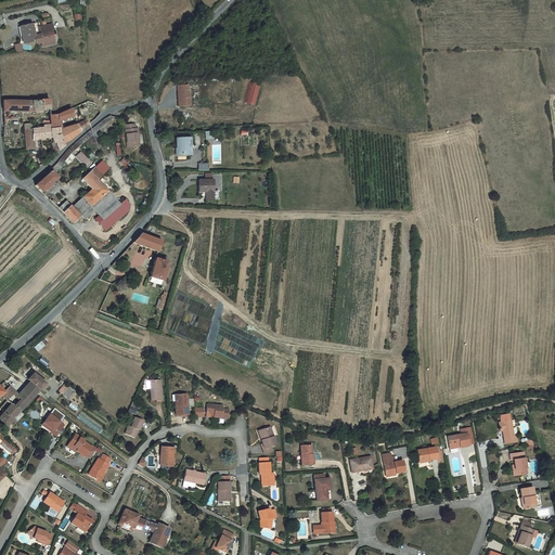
[(37,44),(38,47),(42,47),(46,46),(44,41),(49,40),(48,33),(47,33),(46,30),(49,29),(48,25),(38,26),(39,30),(35,31),(30,33),(29,24),(18,26),(21,44),(31,42),(33,46),(37,44)]
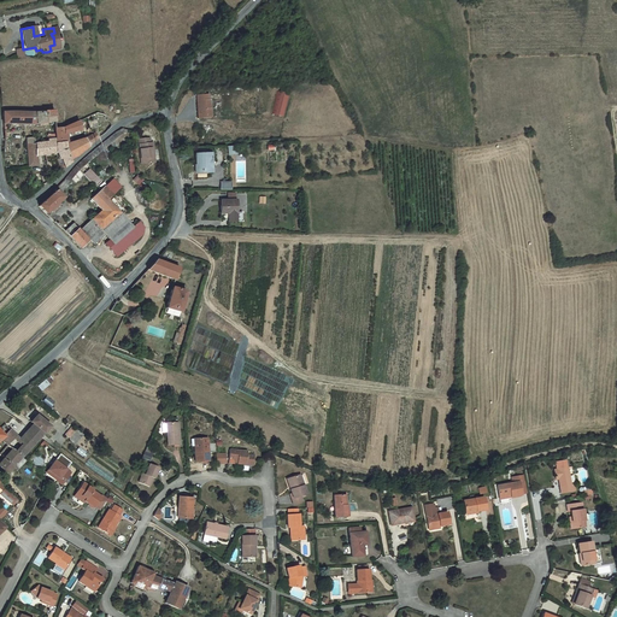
[(289,92),(277,88),(271,111),(283,115),(289,92)]
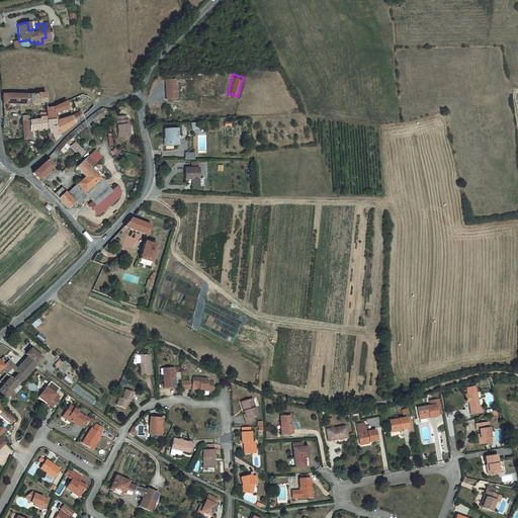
[(173,78),(163,79),(165,97),(175,97),(174,82),(173,82),(173,78)]
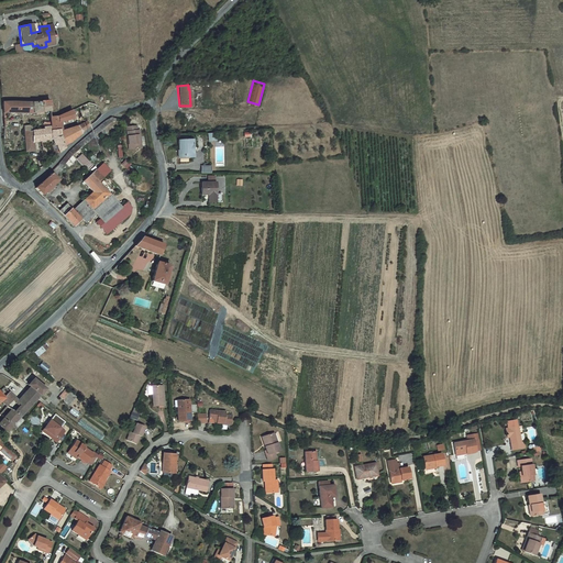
[(50,111),(50,108),(50,100),(39,100),(40,102),(23,101),(23,111),(31,111),(32,112),(50,111)]
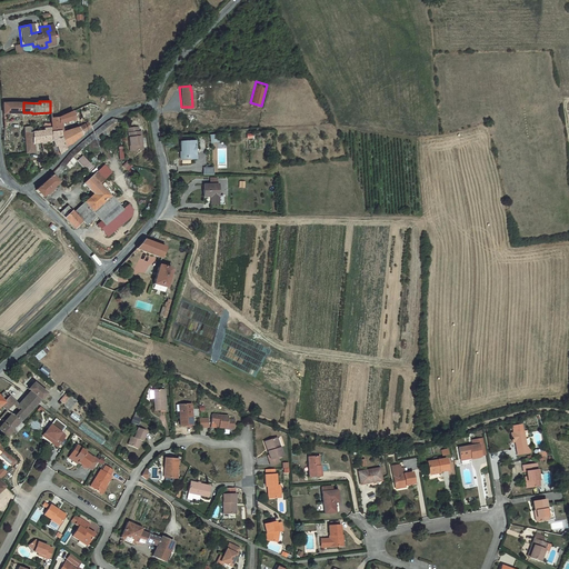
[(1,106),(2,113),(16,113),(15,102),(1,102),(1,106)]
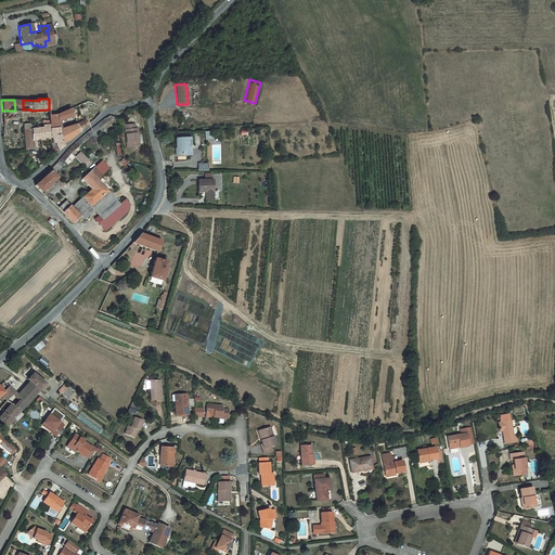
[(50,129),(62,129),(62,121),(74,117),(69,110),(57,115),(50,116),(50,125),(50,129)]
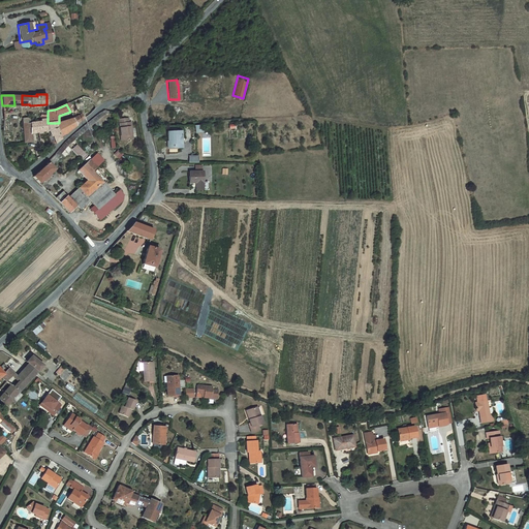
[(93,117),(96,121),(109,112),(104,110),(101,112),(93,117)]
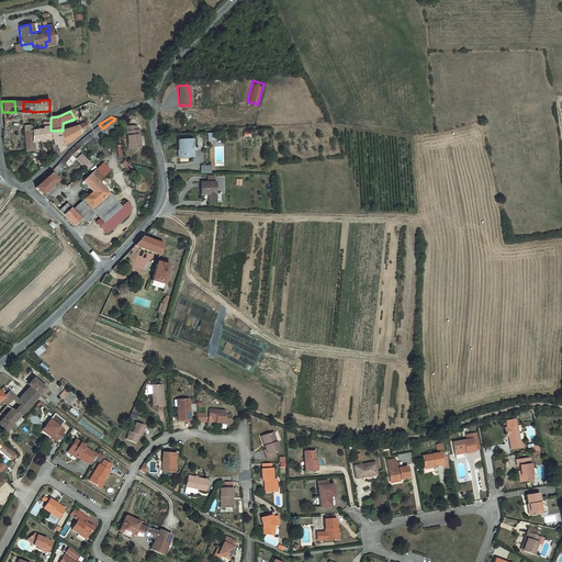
[(88,119),(79,125),(83,131),(89,126),(91,124),(88,119)]
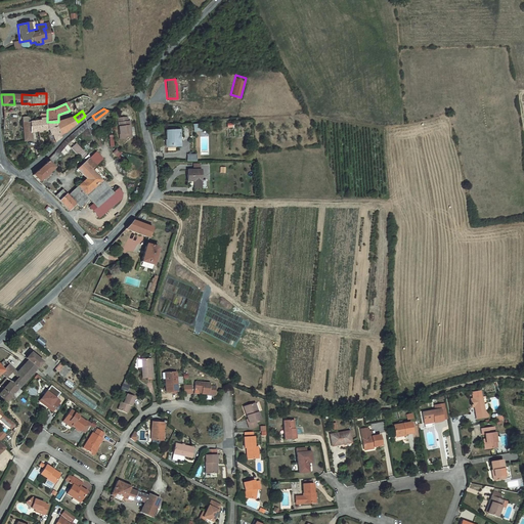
[(64,138),(63,139),(67,142),(77,135),(92,123),(95,120),(92,116),(81,125),(76,129),(71,133),(64,138)]
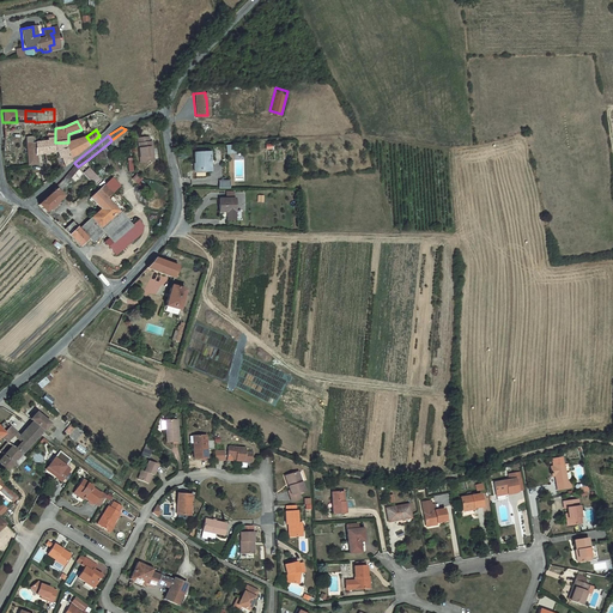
[(138,137),(140,162),(150,161),(149,151),(151,150),(150,140),(147,140),(147,135),(138,137)]
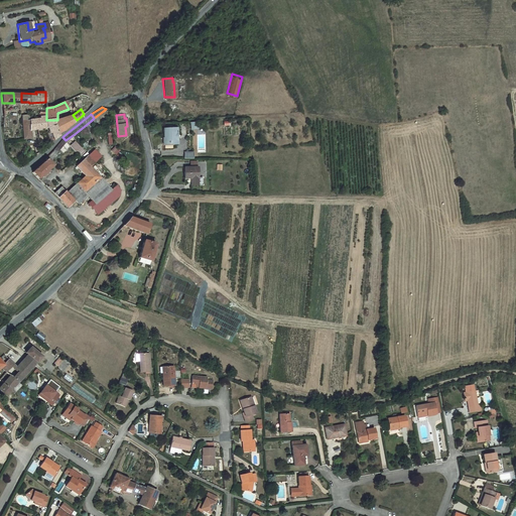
[(57,121),(57,132),(61,131),(63,130),(65,129),(69,126),(74,122),(77,120),(73,115),(57,121)]
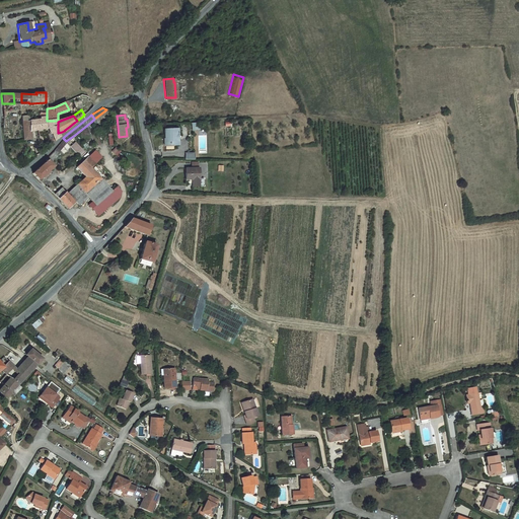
[(47,124),(47,121),(47,117),(44,117),(44,121),(39,121),(31,121),(27,122),(27,123),(28,130),(30,130),(40,129),(39,125),(47,124)]
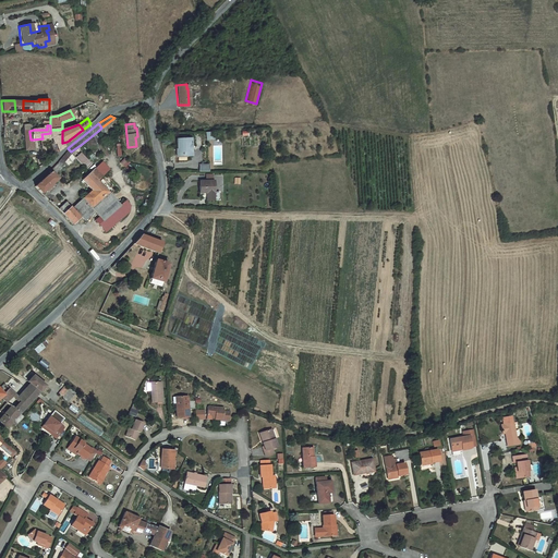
[(62,145),(62,143),(62,131),(62,130),(50,130),(50,133),(41,134),(43,138),(52,138),(56,137),(57,149),(62,145)]
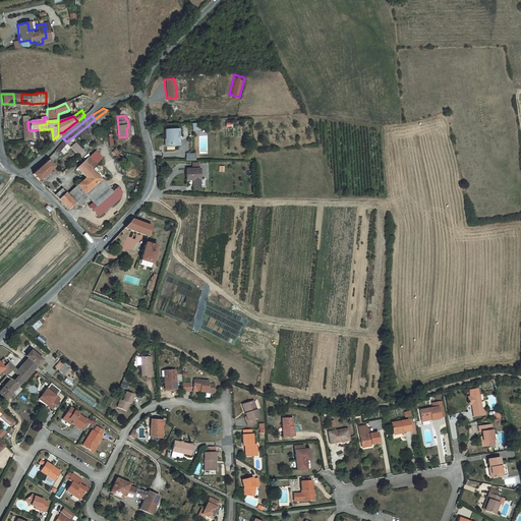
[(165,137),(165,143),(178,143),(178,137),(179,137),(180,135),(178,133),(178,131),(179,130),(177,128),(177,127),(165,128),(166,137),(165,137)]
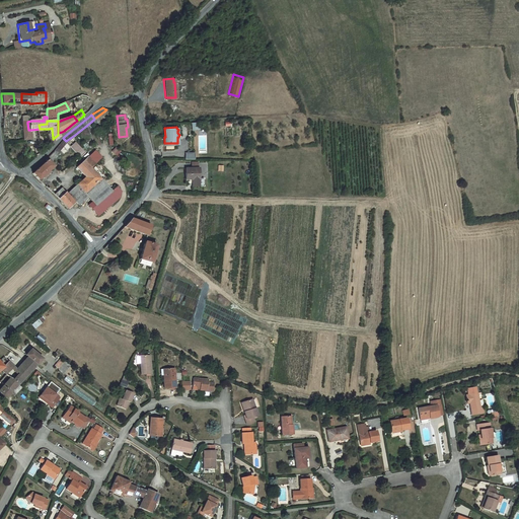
[(57,145),(53,149),(56,152),(63,144),(66,142),(66,141),(63,138),(60,140),(57,145)]
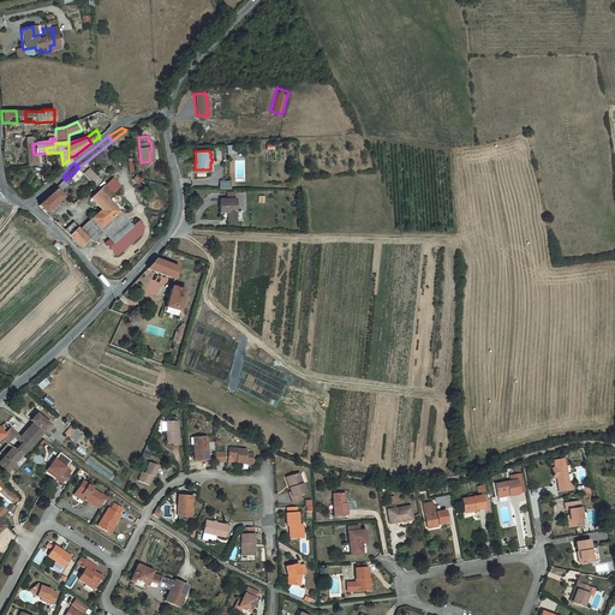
[(88,166),(82,172),(94,185),(100,180),(88,166)]
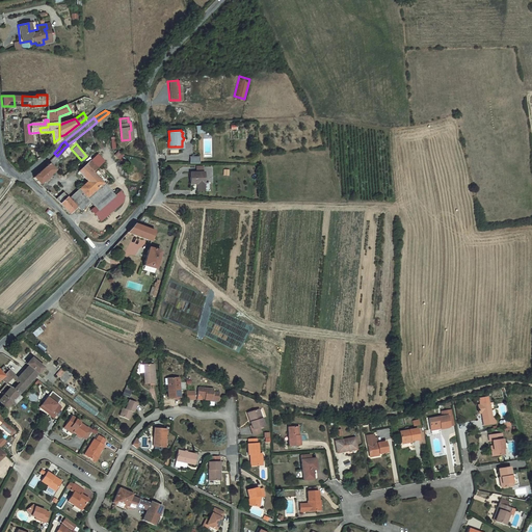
[(118,151),(113,156),(122,163),(127,158),(118,151)]
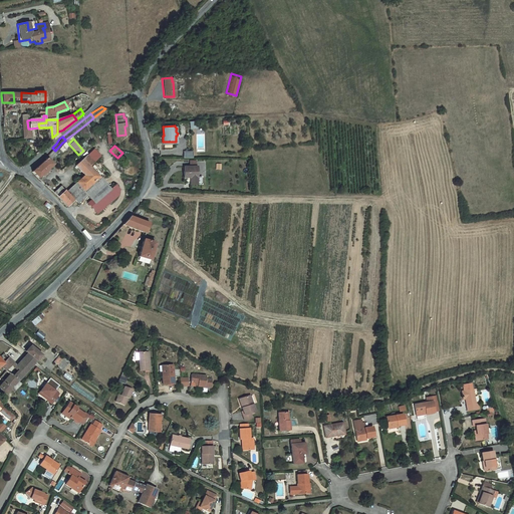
[(36,176),(37,177),(51,164),(48,161),(57,153),(55,151),(52,148),(52,149),(44,157),(45,158),(31,171),(33,173),(36,176)]
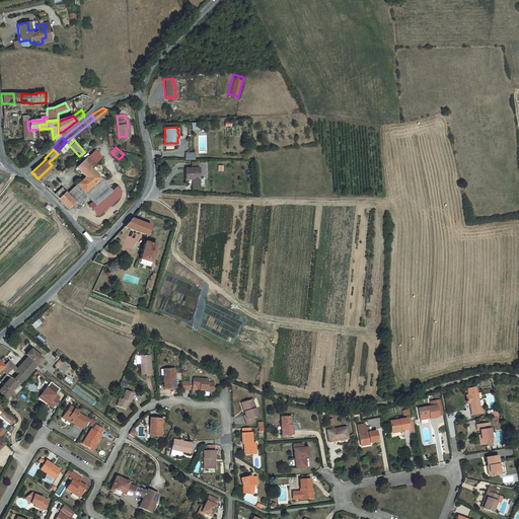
[(94,151),(87,156),(94,164),(95,164),(99,161),(101,159),(94,151)]
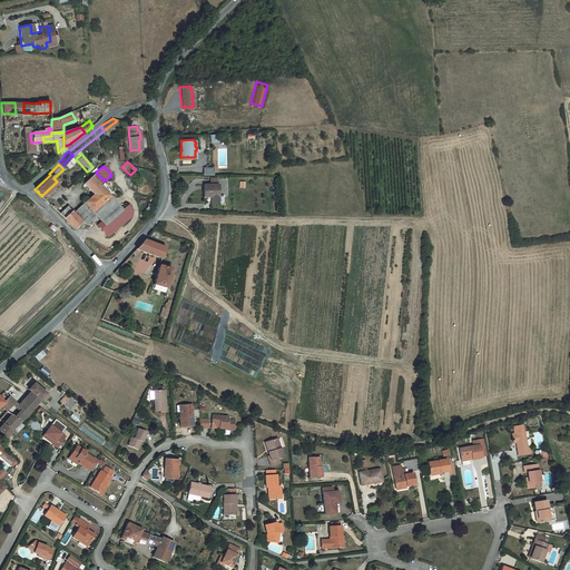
[(96,172),(84,183),(94,194),(85,202),(86,203),(91,208),(87,212),(90,215),(110,196),(99,185),(104,180),(96,172)]
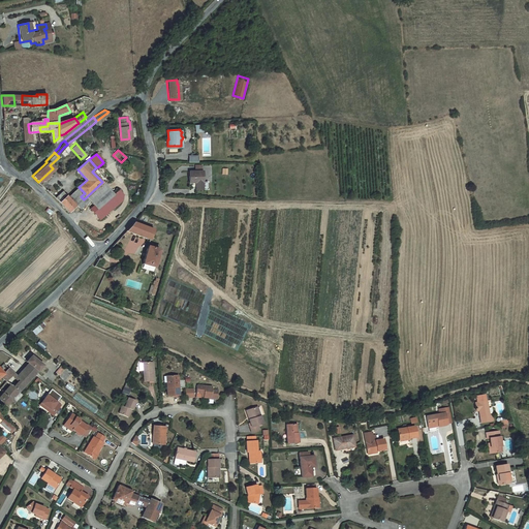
[(189,169),(189,183),(195,183),(195,190),(201,190),(201,182),(201,170),(194,169),(189,169)]
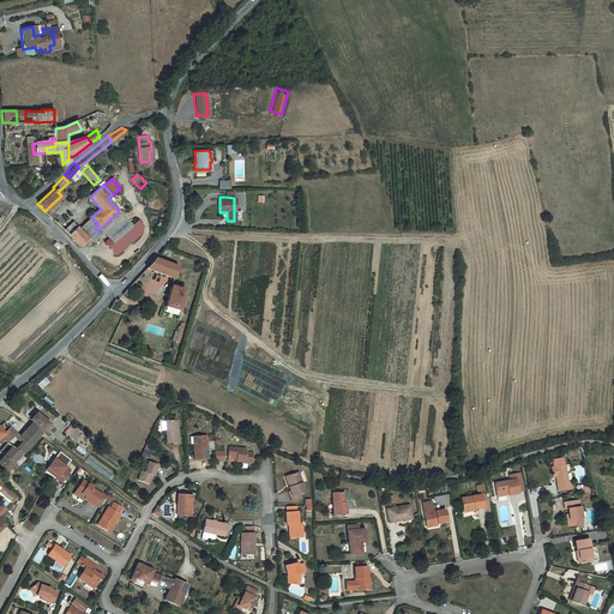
[(121,215),(119,211),(97,232),(90,238),(94,242),(98,238),(100,239),(104,233),(109,238),(113,242),(132,226),(121,215)]
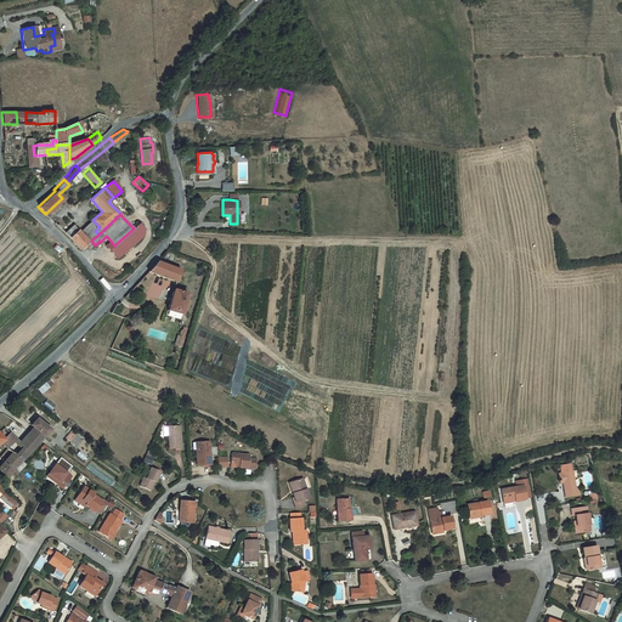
[(91,241),(99,235),(95,231),(100,227),(94,221),(79,231),(90,242),(91,241)]
